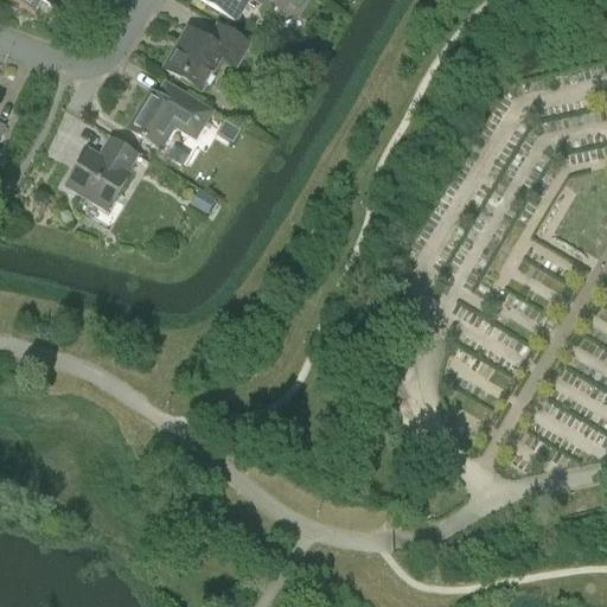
[(0,0),(18,10),(19,7),(33,16),(42,2),(59,13),(65,2),(59,0),(0,0)]
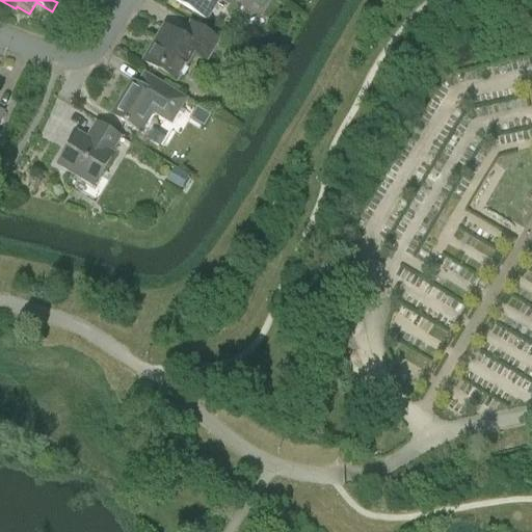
[(175,0),(207,20),(218,0),(175,0)]
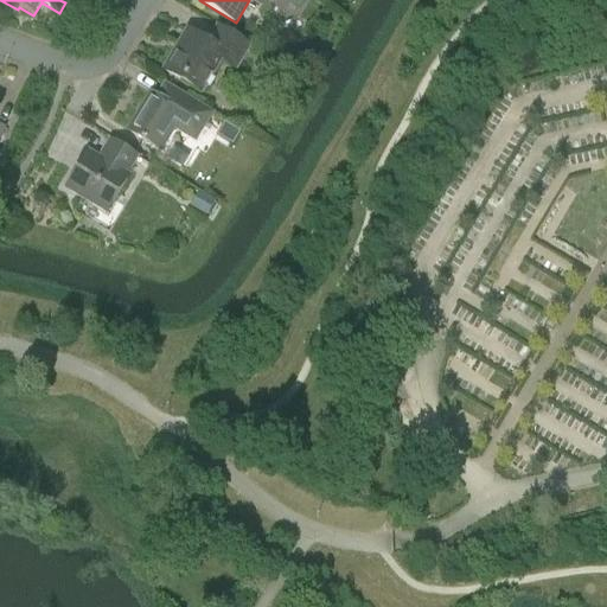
[(305,0),(288,0),(286,4),(299,11),(305,0)]
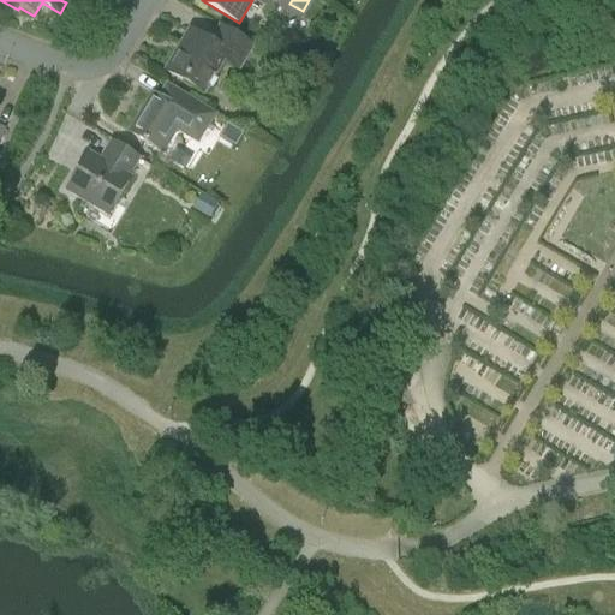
[(220,27),(210,42),(191,31),(167,71),(204,94),(222,64),(240,75),(256,48),(220,27)]
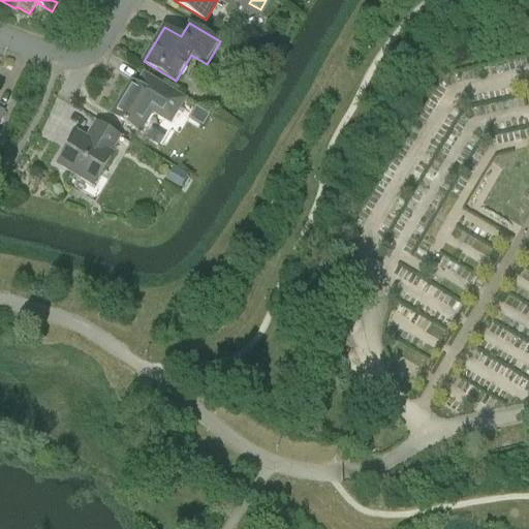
[(155,81),(148,92),(131,82),(112,114),(141,131),(152,112),(170,122),(184,98),(155,81)]
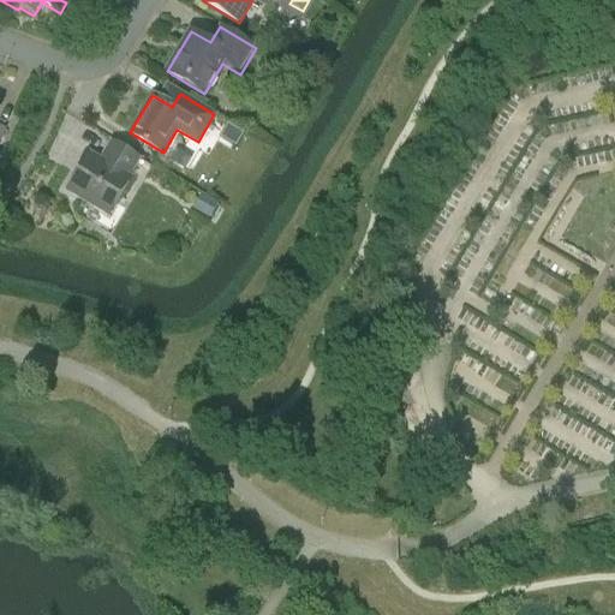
[(112,141),(100,160),(91,155),(70,191),(111,215),(132,179),(131,179),(142,160),(112,141)]
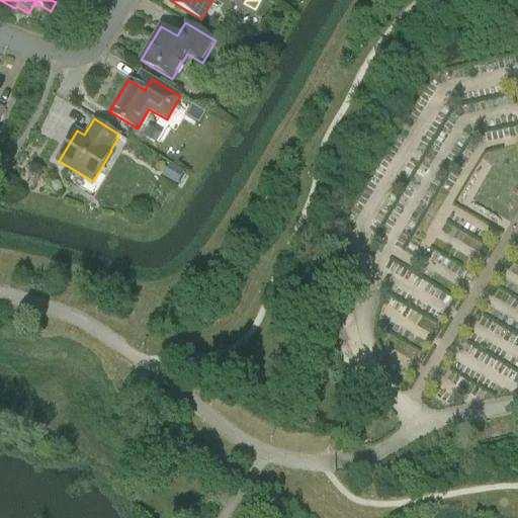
[(182,172),(170,166),(164,176),(177,183),(182,172)]
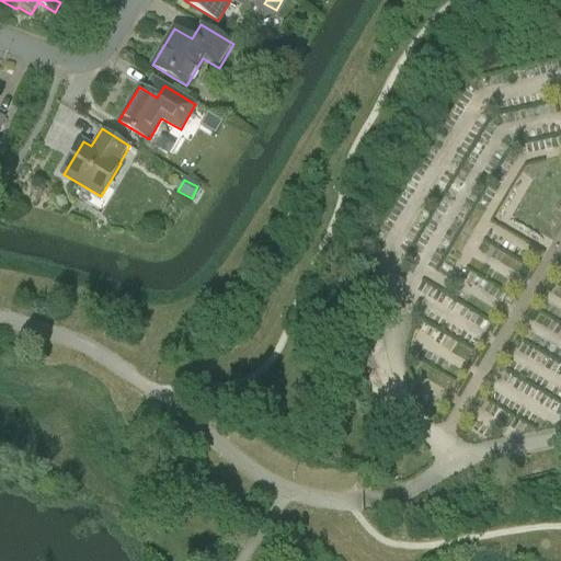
All buildings are outlined.
